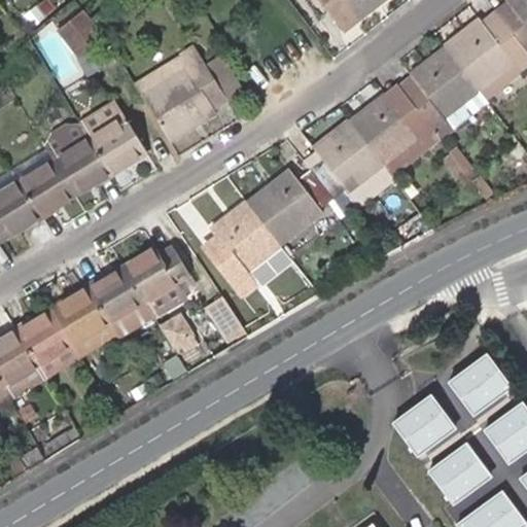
[(357,22),(384,0),(317,0),(336,23),(350,12),(357,22)]
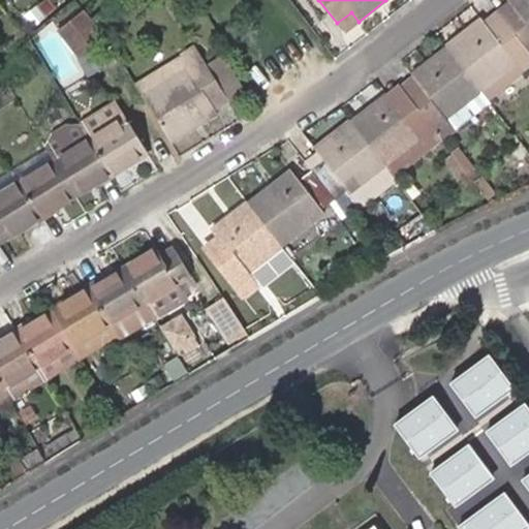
[(517,12),(505,22),(528,52),(528,0),(508,0),(507,1),(517,12)]
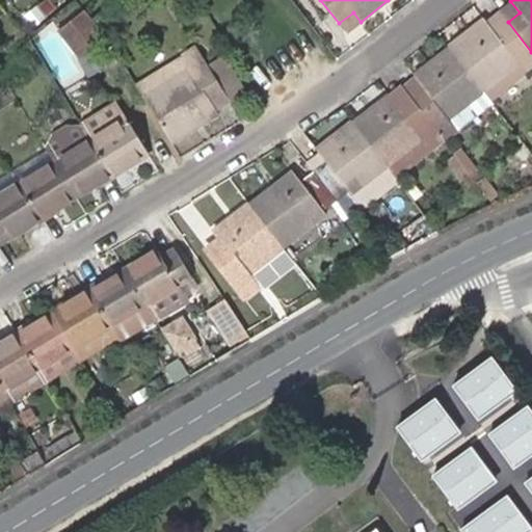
[(510,1),(500,9),(508,22),(520,12),(510,1)]
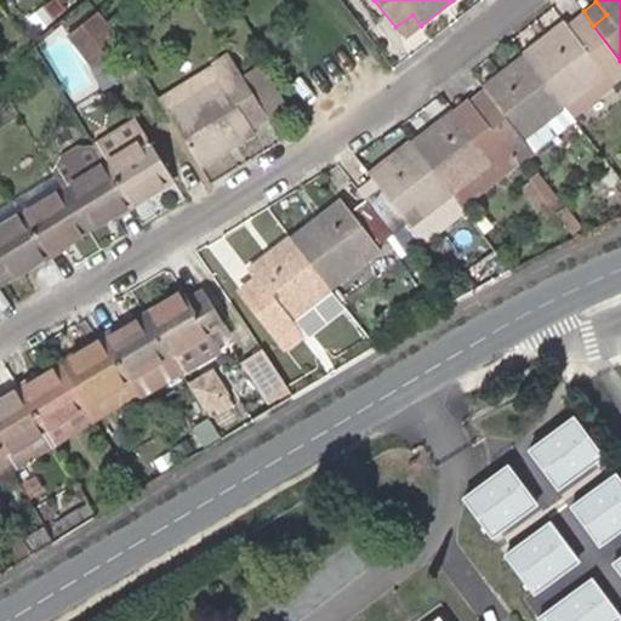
[(123,43),(98,11),(68,35),(91,66),(123,43)]
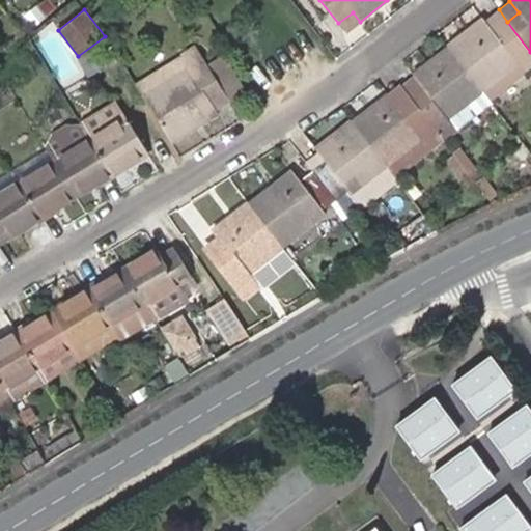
[(499,9),(484,21),(493,32),(507,22),(499,9)]
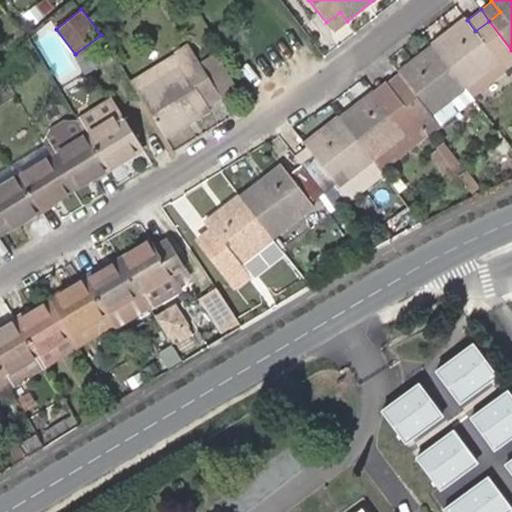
[(340,26),(347,21),(340,12),(326,22),(333,31),(340,26)]
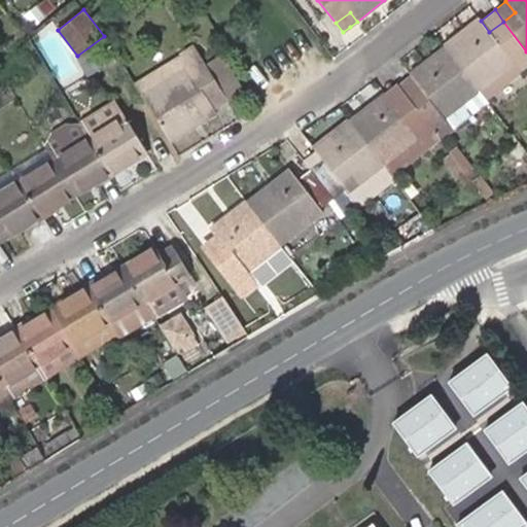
[(456,40),(446,48),(487,101),(526,69),(526,51),(503,22),(489,32),(481,21),(456,40)]
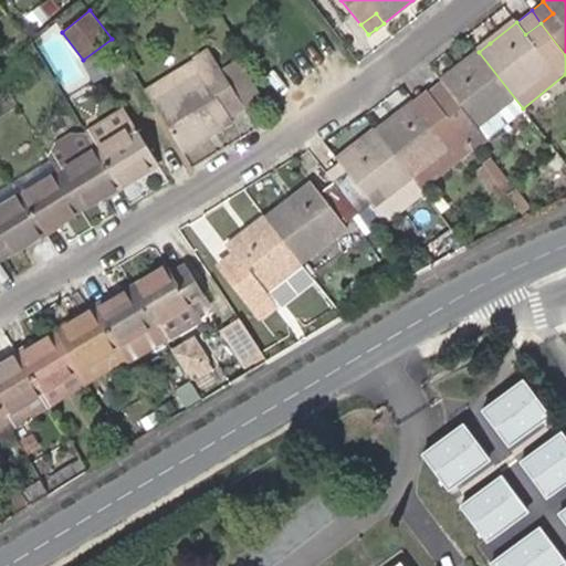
[(115,52),(101,61),(111,76),(125,66),(115,52)]
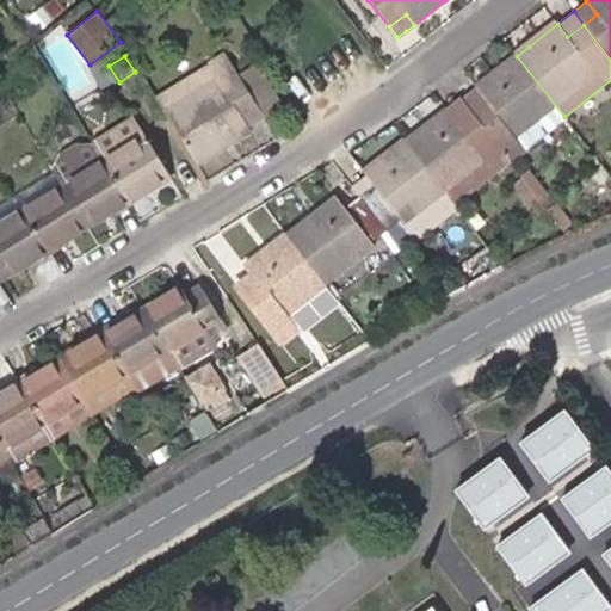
[(218,80),(165,111),(176,130),(196,164),(250,133),(251,131),(248,127),(266,116),(240,75),(227,56),(210,66),(218,80)]
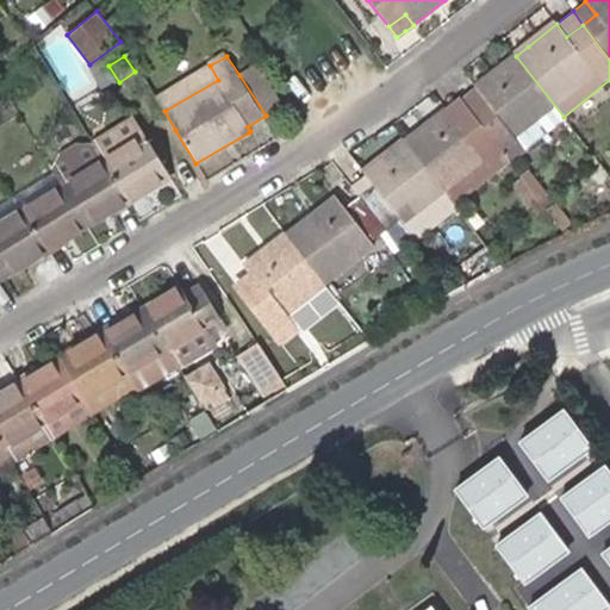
[(484,99),(470,111),(509,160),(564,117),(516,56),(475,87),(484,99)]
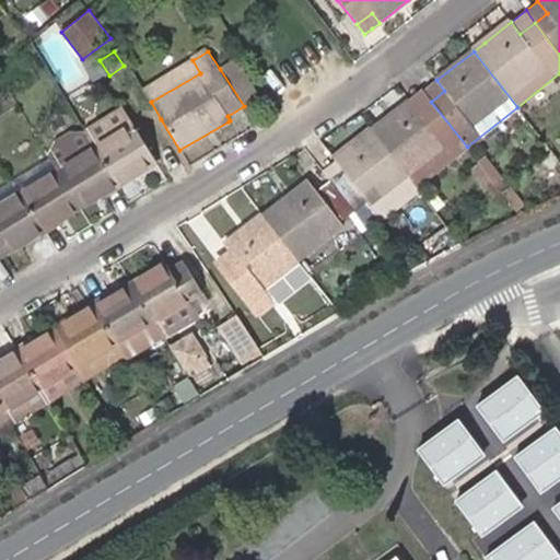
[(220,69),(244,106),(259,96),(235,59),(220,69)]
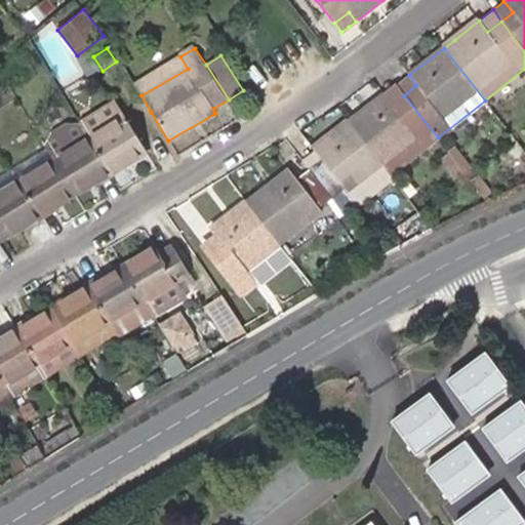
[(123,67),(142,95),(188,69),(180,56),(143,80),(131,63),(123,67)]
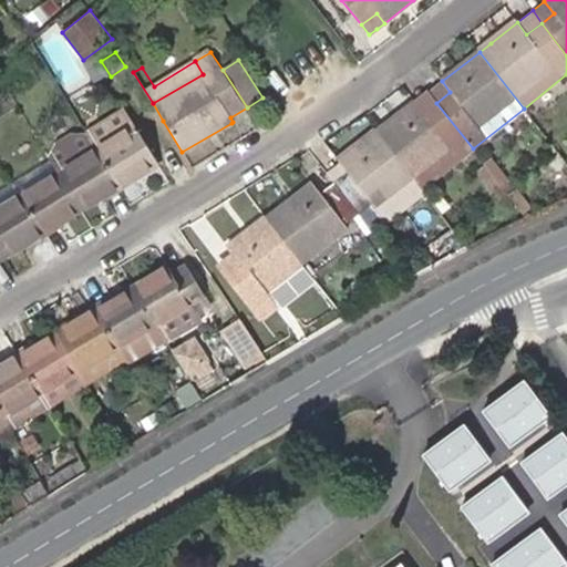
[(442,81),(429,92),(436,103),(450,92),(442,81)]
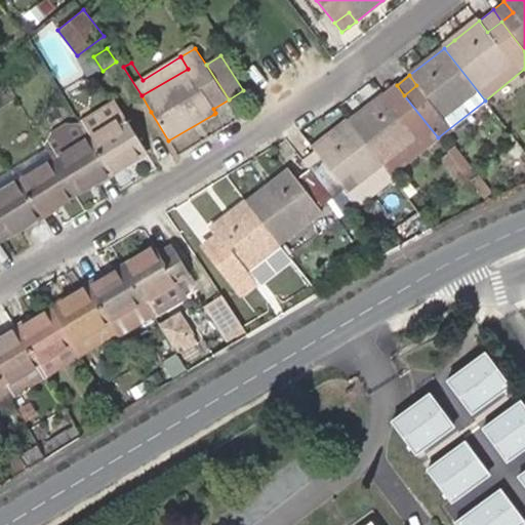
[(404,95),(397,85),(388,91),(382,95),(391,106),(404,95)]
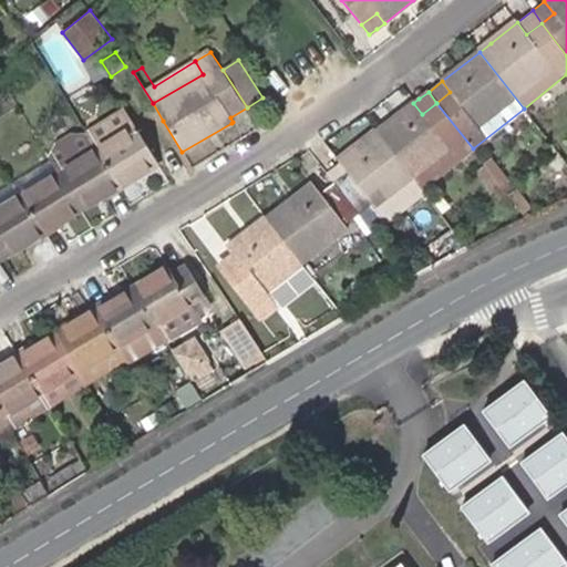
[(375,132),(411,177),(422,189),(473,148),(436,103),(422,114),(413,103),(403,111),(375,132)]
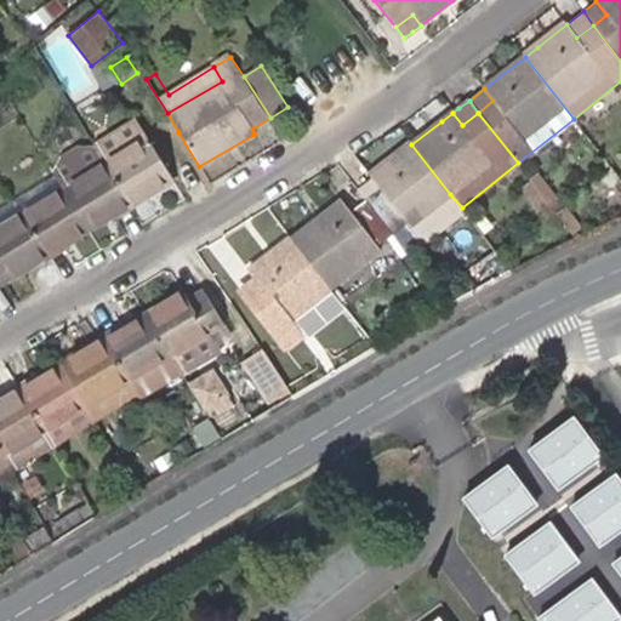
[(97,148),(132,205),(151,194),(148,189),(171,175),(167,167),(140,121),(97,148)]
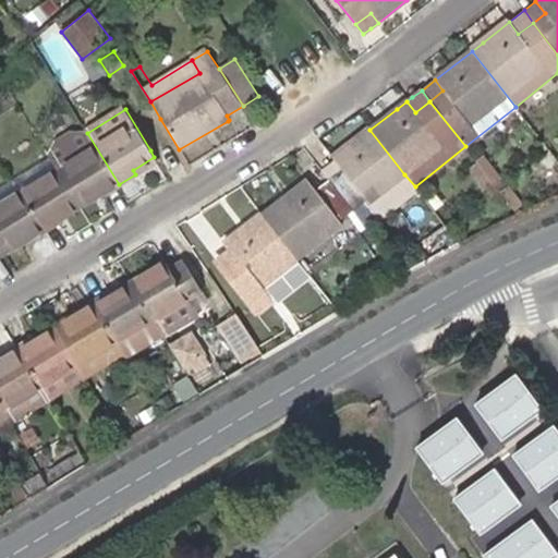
[(329,181),(352,210),(365,227),(377,217),(368,204),(404,174),(370,130),(341,150),(330,159),(340,171),(329,181)]
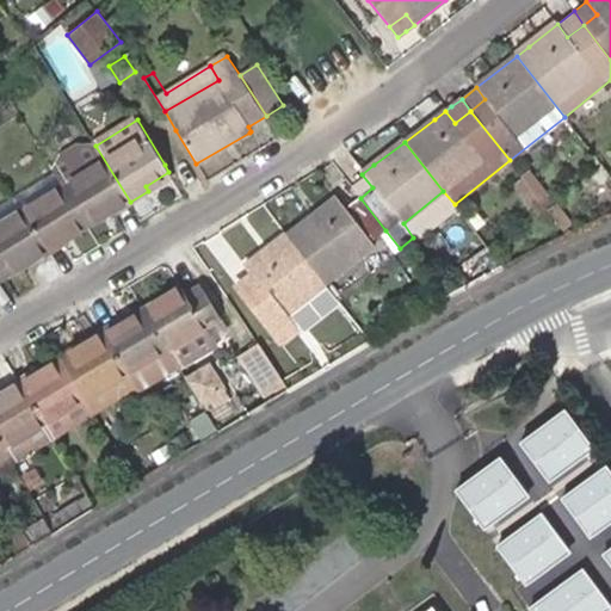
[(110,207),(113,213),(130,202),(96,146),(56,172),(87,221),(110,207)]
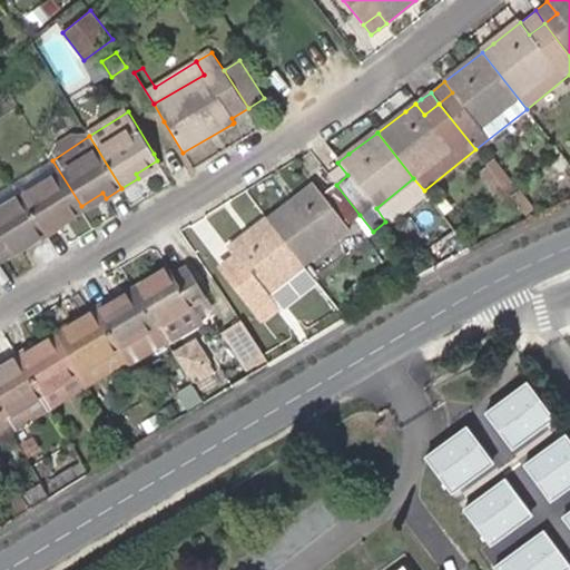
[(497,157),(487,164),(488,165),(511,195),(520,188),(497,157)]
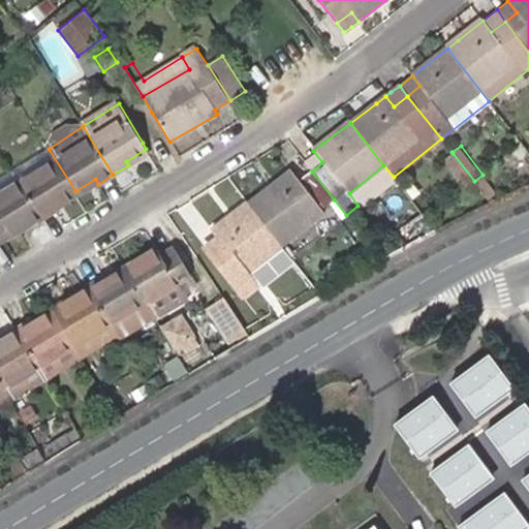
[(12,170),(40,218),(55,210),(57,209),(55,205),(75,191),(49,149),(12,170)]
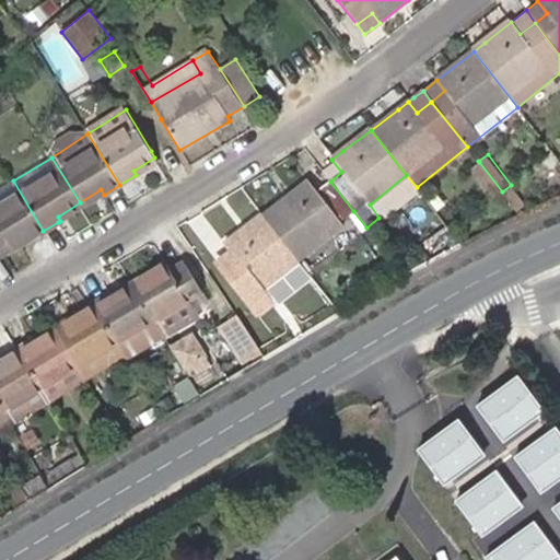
[(502,191),(479,162),(473,167),(491,193),(490,194),(493,198),(502,191)]
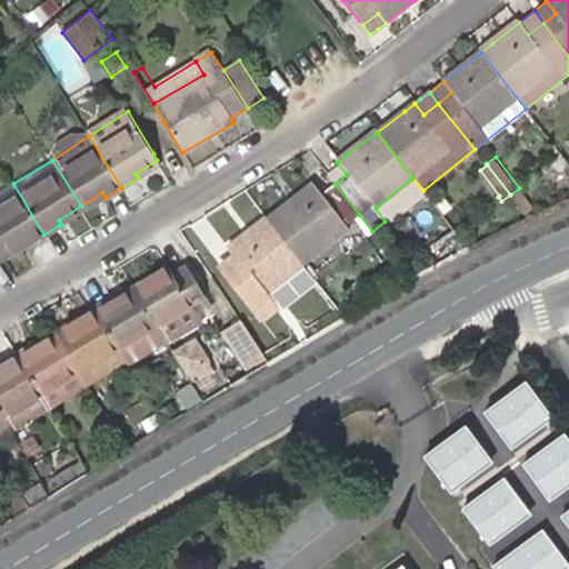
[(423,190),(412,178),(376,208),(385,221),(423,190)]
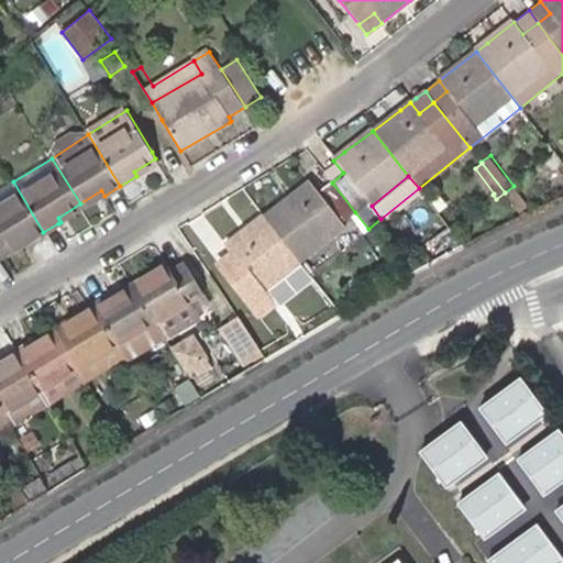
[(309,179),(263,216),(300,262),(345,225),(342,222),(355,212),(332,183),(319,192),(309,179)]
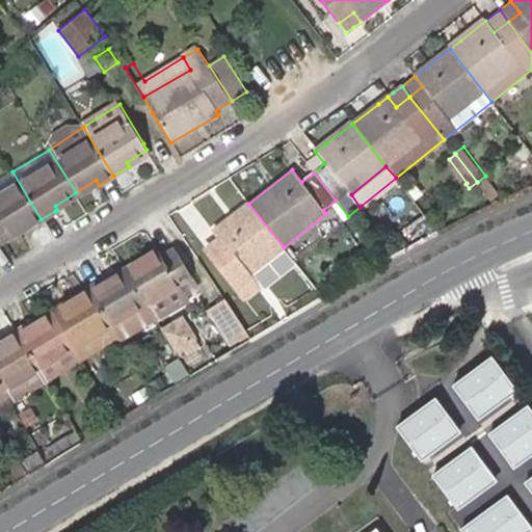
[(0,179),(0,236),(1,238),(22,224),(25,230),(41,219),(12,171),(0,179)]
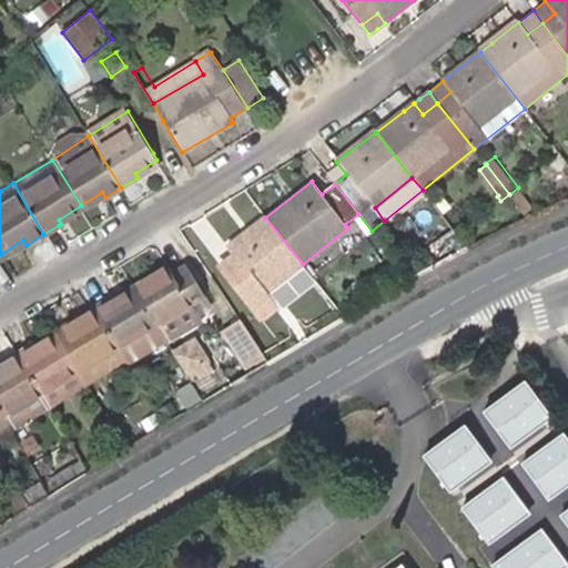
[(537,211),(518,188),(509,194),(526,216),(537,211)]
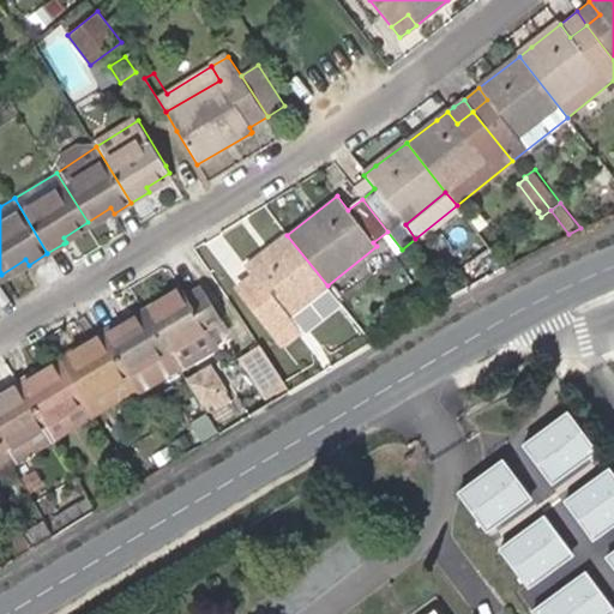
[(327,286),(287,235),(281,240),(245,266),(256,281),(240,294),(280,344),(338,300),(327,286)]
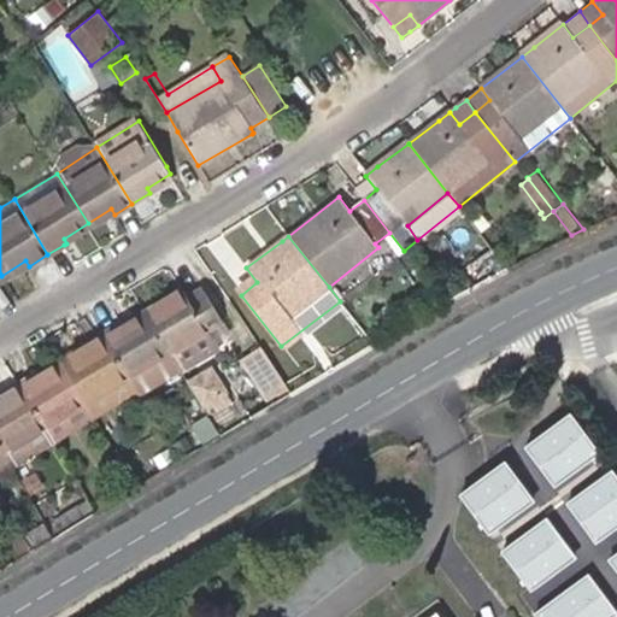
[(147,316),(178,370),(180,372),(216,350),(206,333),(222,323),(200,288),(187,297),(184,293),(147,316)]
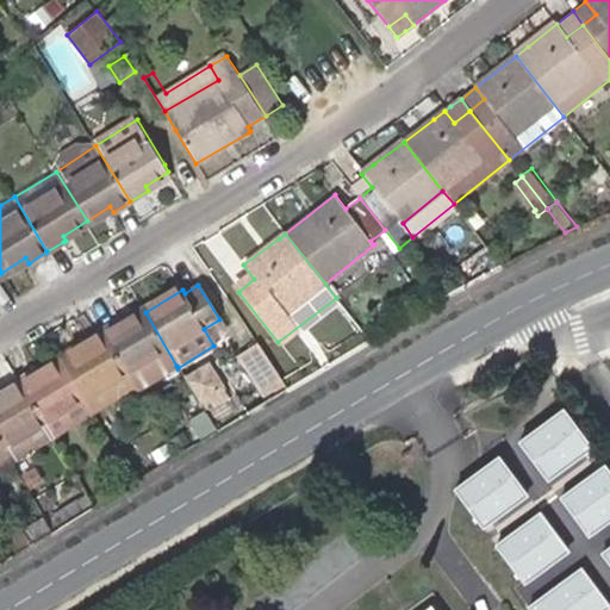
[(137,390),(176,366),(145,312),(125,325),(122,319),(101,331),(128,375),(135,385),(137,390)]
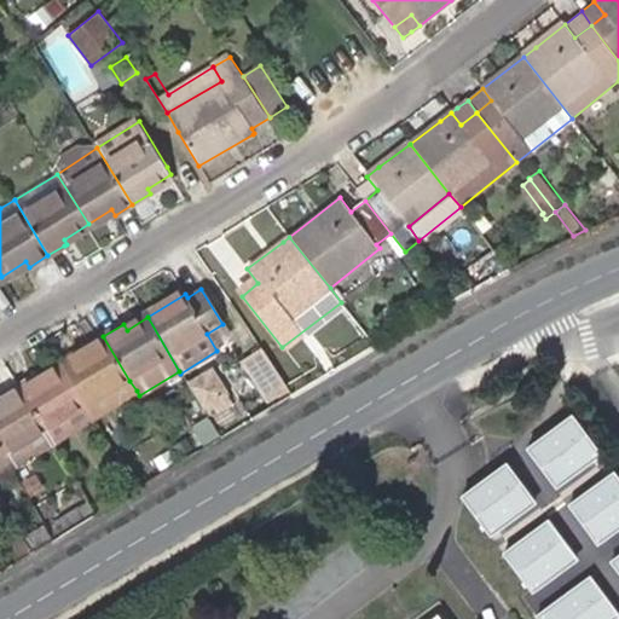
[(129,381),(103,336),(88,345),(84,347),(88,353),(64,368),(87,406),(94,417),(137,391),(129,381)]
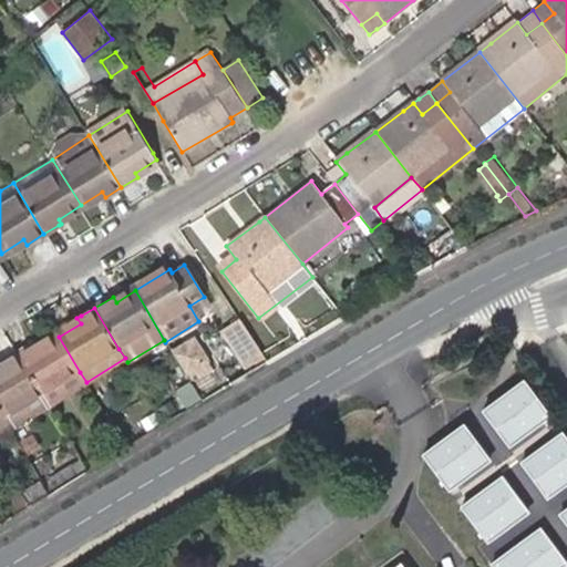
[(234,312),(216,325),(248,372),(267,361),(234,312)]
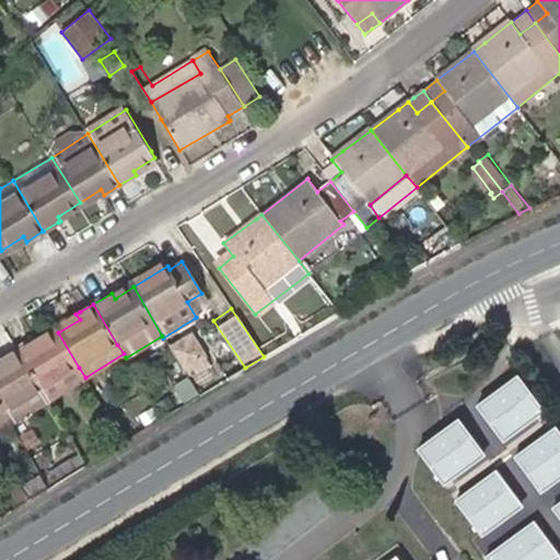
[(36,338),(18,350),(42,391),(79,368),(58,333),(39,343),(36,338)]
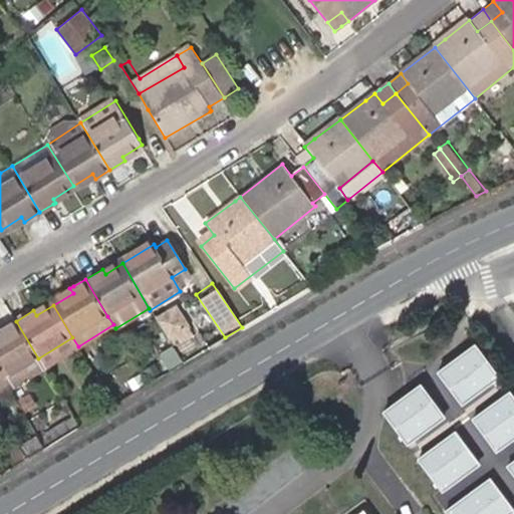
[(158,323),(170,342),(189,330),(177,311),(158,323)]
